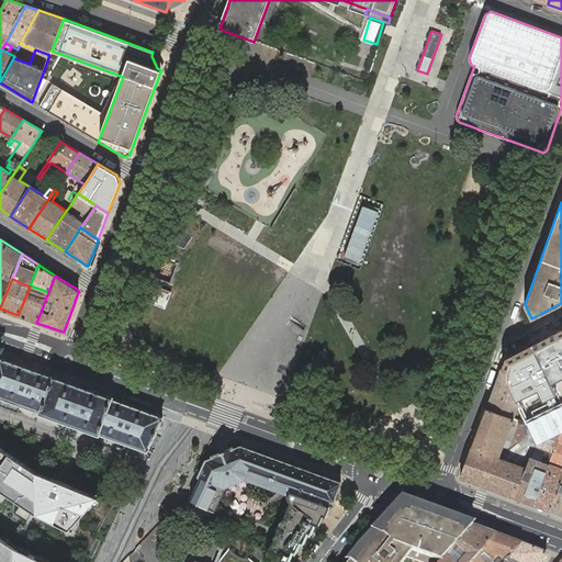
[(171,292),(154,285),(150,292),(147,301),(165,307),(171,292)]
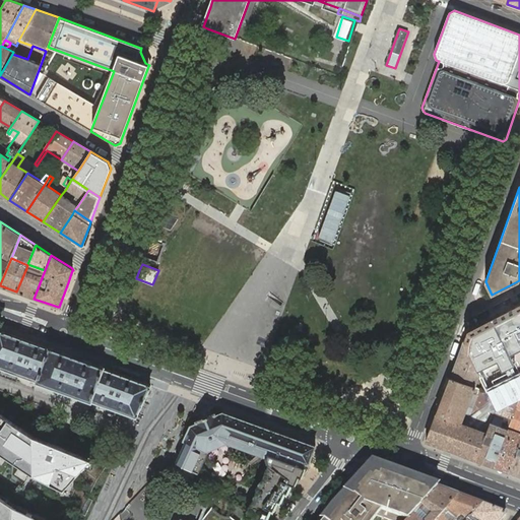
[(26,268),(16,291),(34,299),(45,270),(42,269),(40,273),(26,268)]
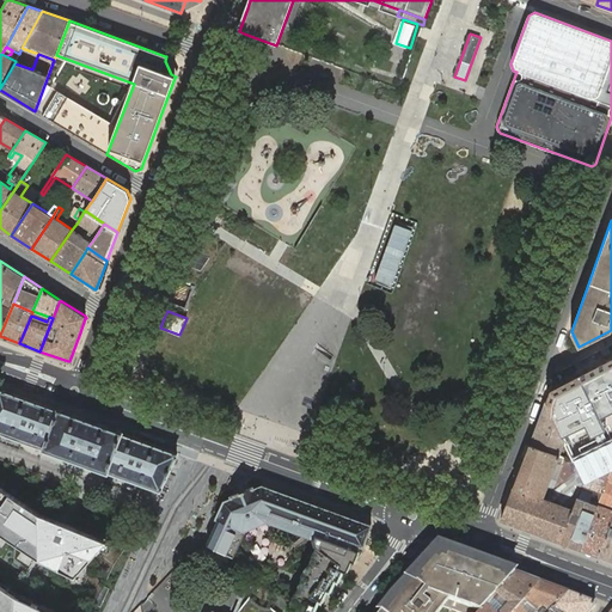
[(611,357),(550,389),(545,403),(561,435),(586,422),(592,434),(606,428),(600,415),(611,409),(611,357)]
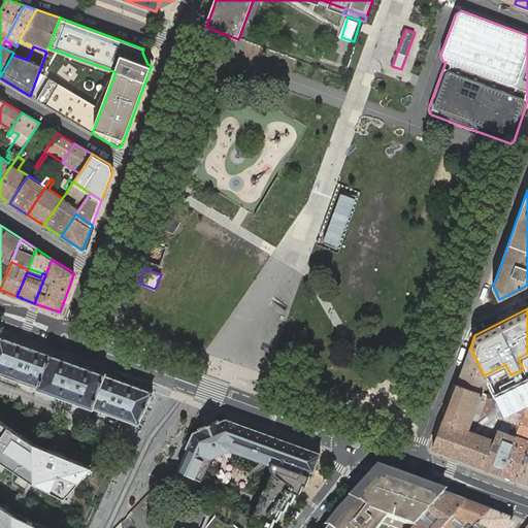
[(48,354),(1,336),(0,337),(0,372),(38,387),(38,388),(94,408),(95,406),(122,417),(139,423),(154,391),(106,374),(106,372),(89,366),(89,367),(67,359),(50,353),(48,354)]
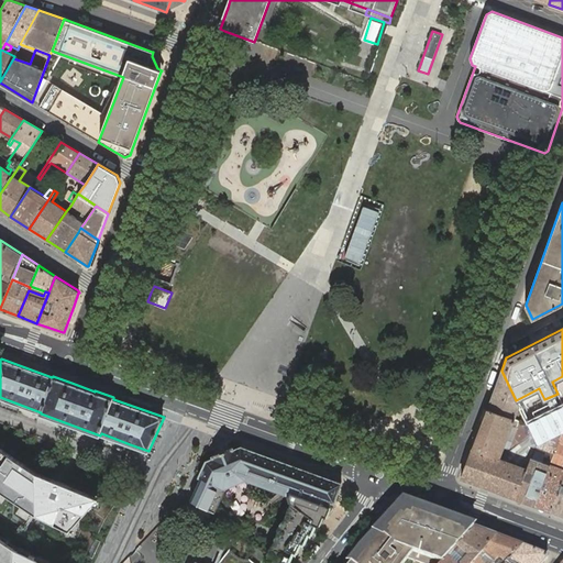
[(501,371),(487,409),(514,419),(520,422),(528,424),(519,407),(511,390),(501,371)]
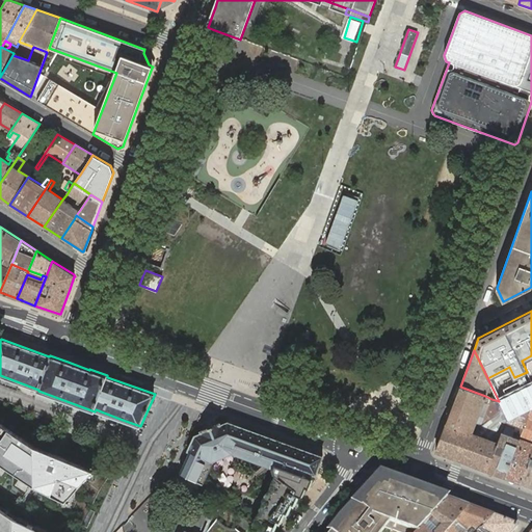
[(531,380),(498,398),(508,419),(531,406),(531,380)]
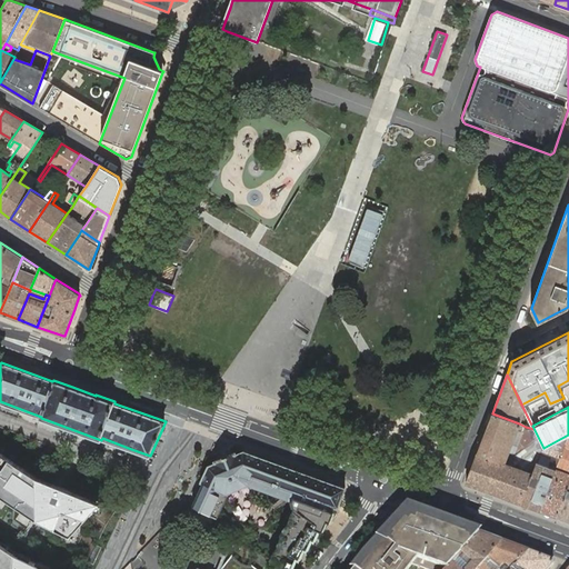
[(492,413),(477,455),(505,463),(515,455),(509,452),(519,423),(492,413)]
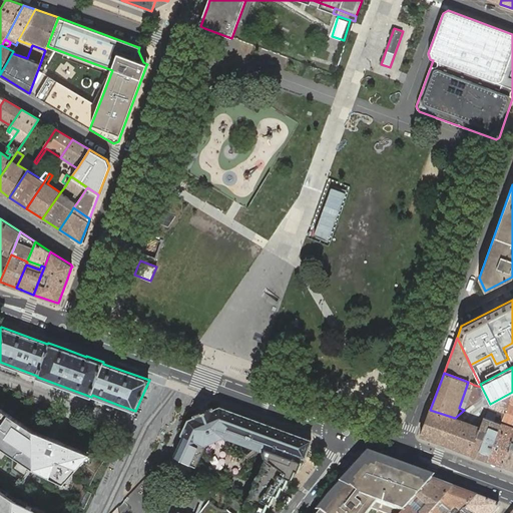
[(464,410),(485,395),(481,387),(474,385),(464,410)]
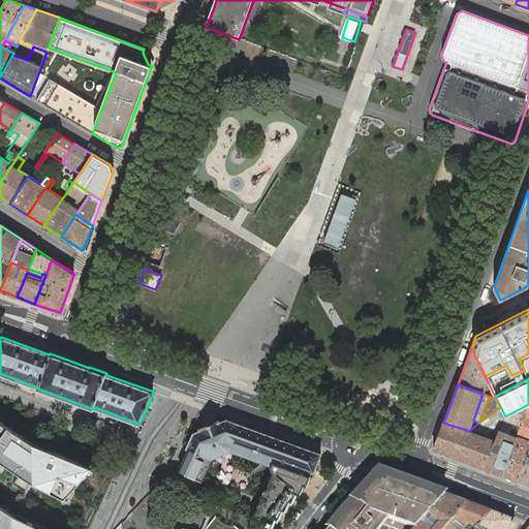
[(528,405),(528,407),(526,412),(519,431),(518,433),(528,437),(528,434),(528,405)]
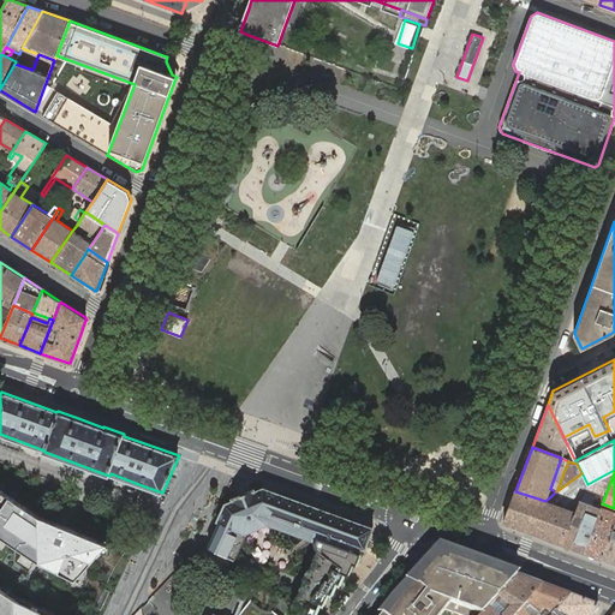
[(503,523),(563,544),(575,511),(580,499),(586,484),(581,473),(556,491),(545,501),(515,491),(503,523)]
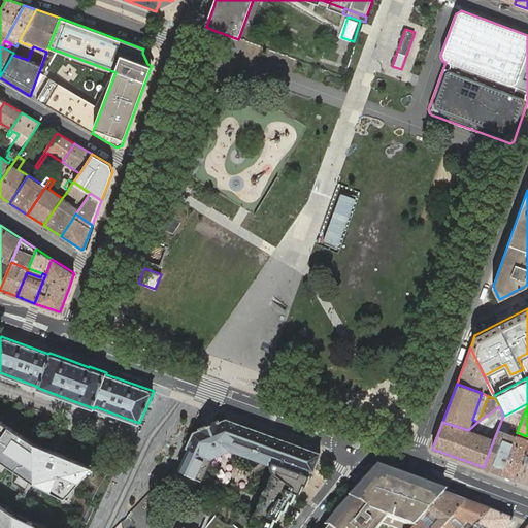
[(510,428),(518,430),(525,411),(527,406),(504,416),(513,421),(510,428)]
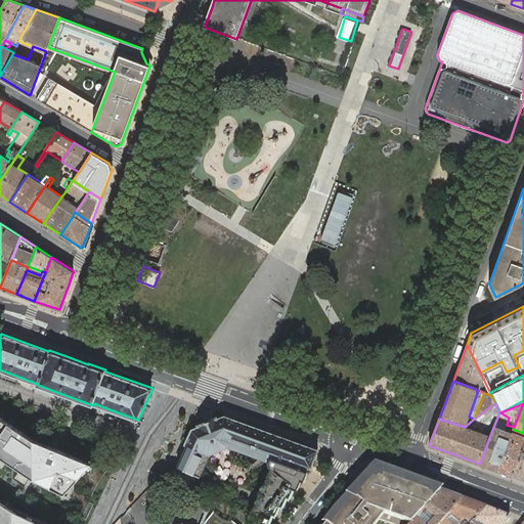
[(311,468),(318,448),(302,443),(224,415),(218,418),(217,416),(213,417),(214,418),(202,423),(202,422),(197,424),(198,426),(191,429),(186,441),(185,443),(190,445),(203,451),(209,453),(227,446),(254,455),(256,448),(285,459),(311,468)]
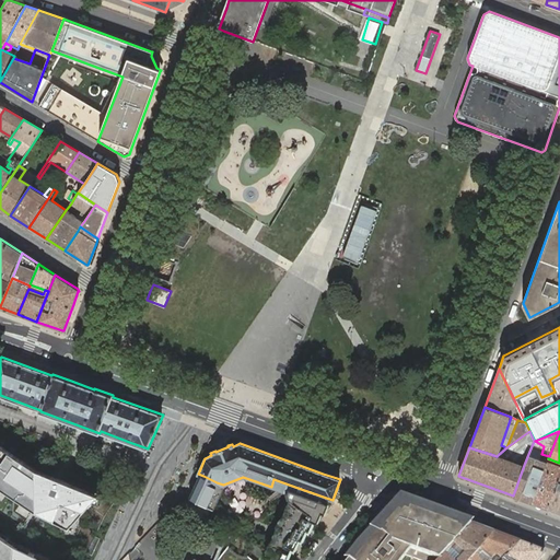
[(0,559),(48,559),(20,544),(42,506),(84,527),(103,497),(88,490),(89,487),(66,477),(63,480),(50,475),(51,471),(37,465),(23,456),(21,459),(0,445),(0,559)]
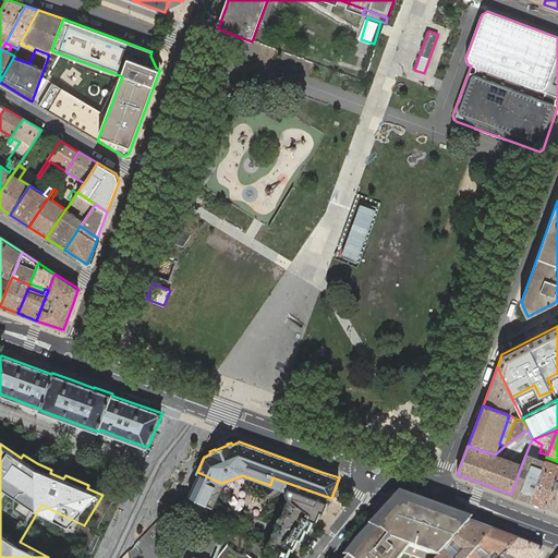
[(511,494),(529,501),(545,460),(526,452),(522,463),(511,494)]
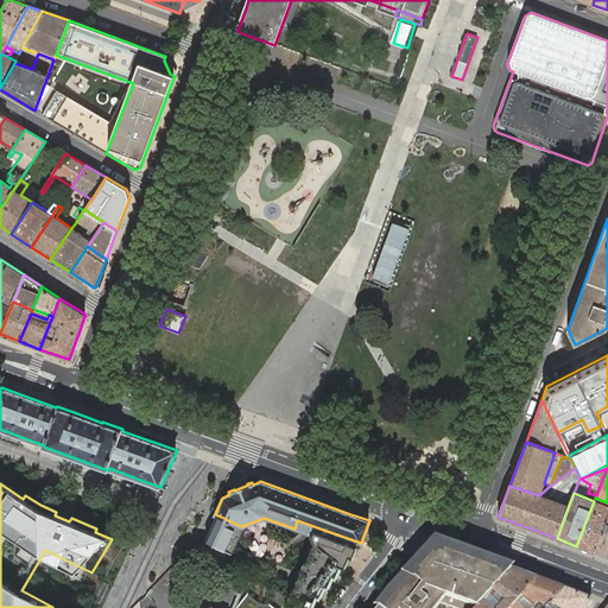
[(576,546),(594,552),(607,515),(607,506),(594,501),(576,546)]
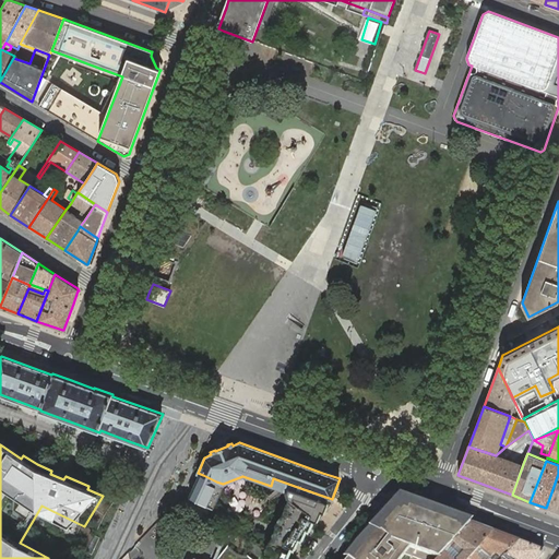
[(203,475),(198,473),(188,495),(213,507),(223,484),(216,482),(203,475)]
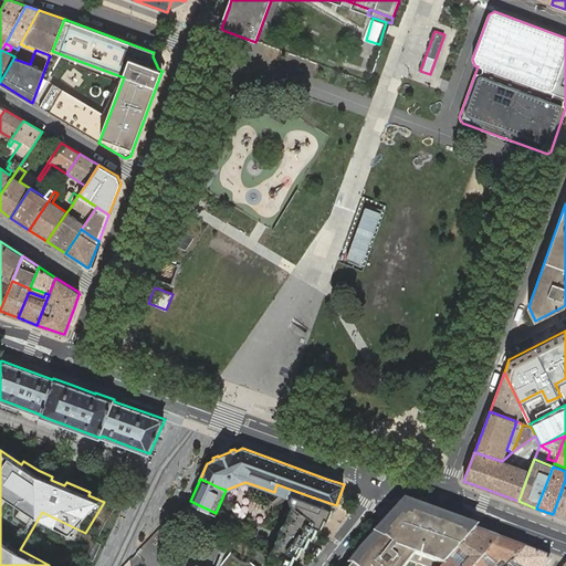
[(564,519),(565,519),(565,480),(553,514),(564,519)]
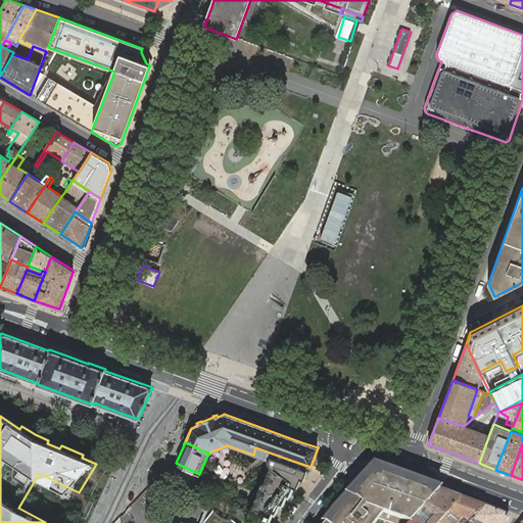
[(307,474),(311,467),(284,458),(240,510),(269,522),(307,474)]
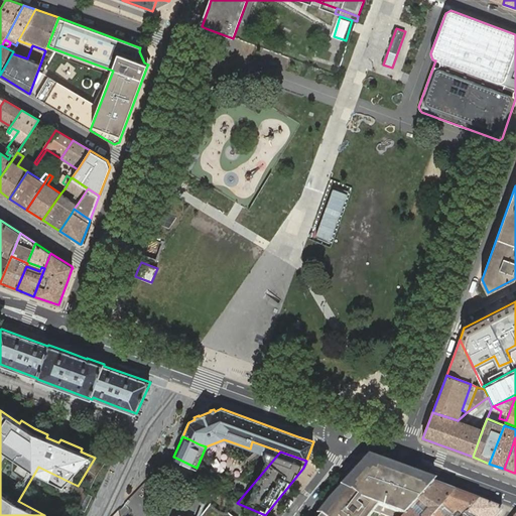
[(418,501),(434,484),(430,482),(411,475),(391,468),(371,461),(345,489),(345,488),(340,495),(334,501),(320,515),(370,515),(375,510),(388,515),(404,515),(411,510),(412,508),(418,501)]
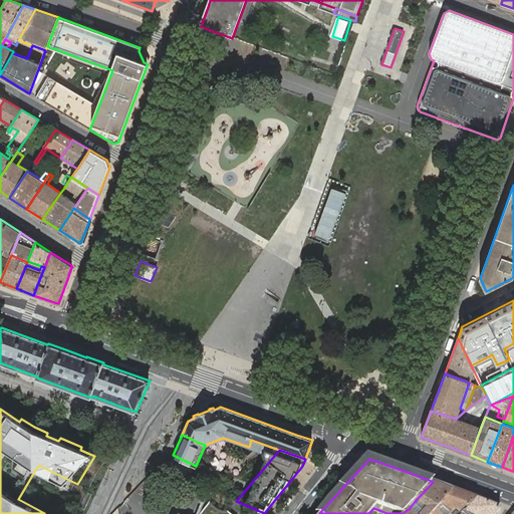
[(417,499),(411,506),(410,508),(403,513),(431,513),(438,507),(453,490),(433,482),(417,499)]
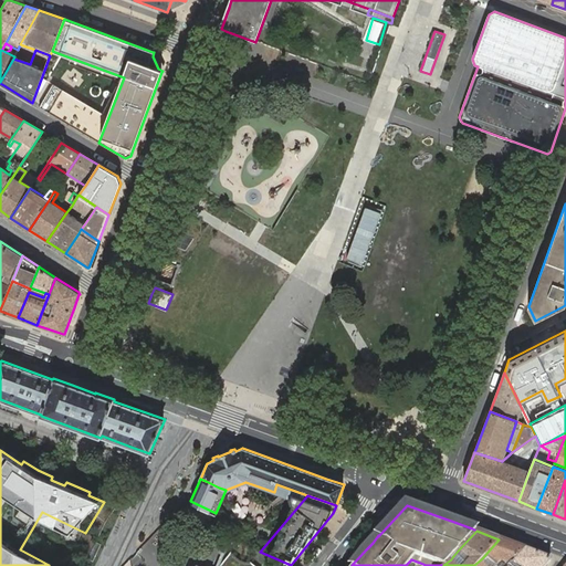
[(509,565),(525,548),(499,540),(482,558),(474,565),(509,565)]
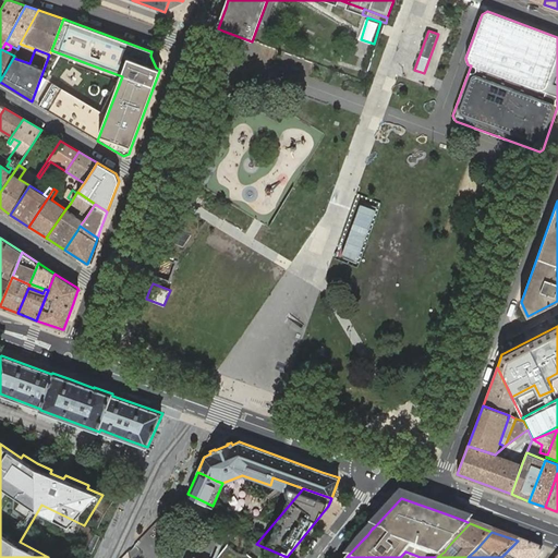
[(537,557),(543,553),(542,550),(518,541),(501,557),(537,557)]
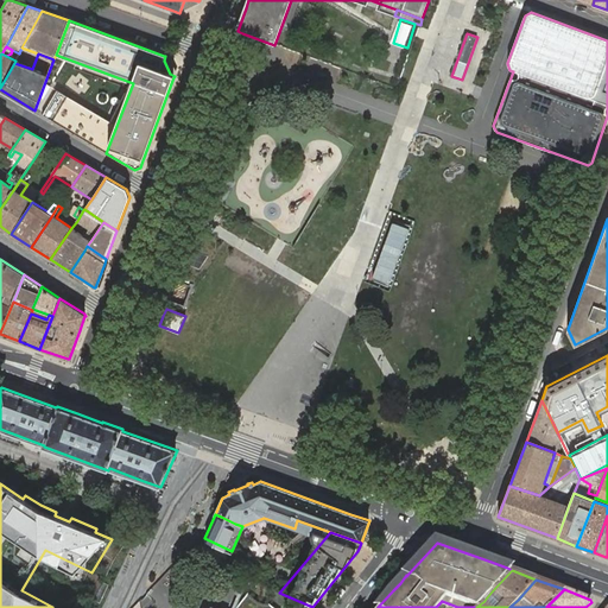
[(251,594),(248,591),(235,607),(274,607),(268,603),(266,603),(264,603),(261,602),(259,602),(255,600),(253,597),(251,594)]
